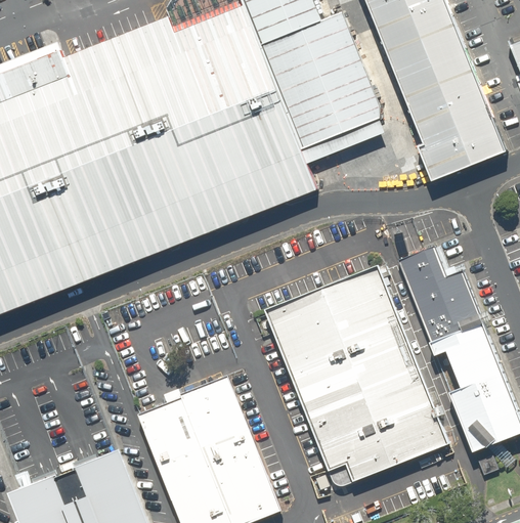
[(244,0),(247,5),(305,147),(387,115),(345,10),(325,18),(316,0),(244,0)]
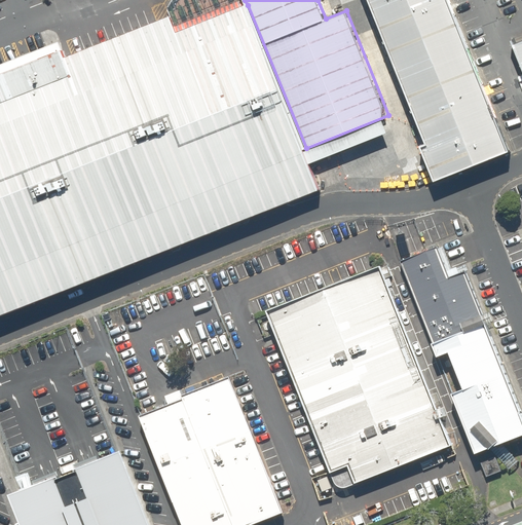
[(364,0),(431,174),(496,150),(434,0),(364,0)]
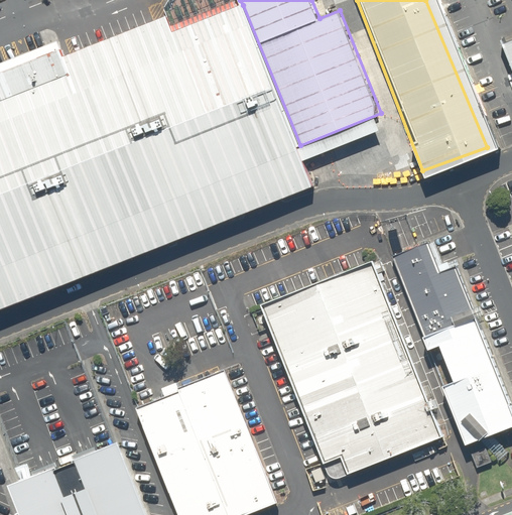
[(0,310),(315,184),(300,145),(243,5),(175,32),(169,15),(65,56),(61,49),(0,74),(0,310)]
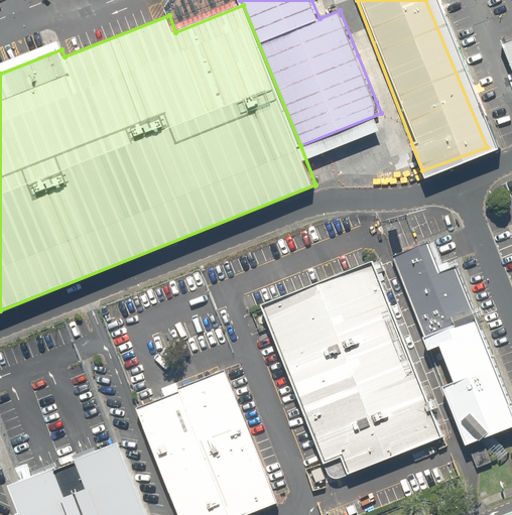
[(511,34),(502,39),(511,65),(511,34)]
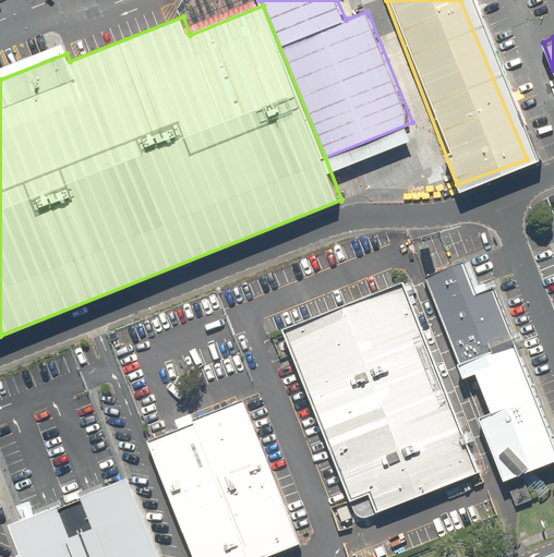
[(460,259),(420,275),(460,377),(472,373),(489,412),(478,415),(502,475),(553,455),(553,448),(490,287),(473,293),(460,259)]
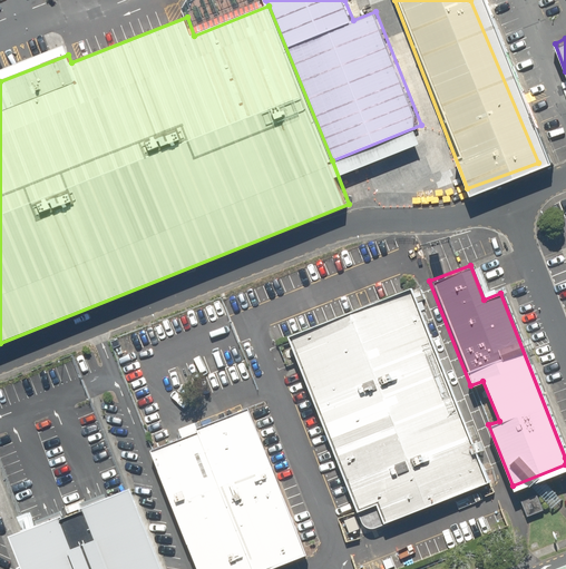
[(408,287),(284,334),(354,509),(355,512),(358,518),(362,523),(368,527),(374,526),(486,482),(408,287)]
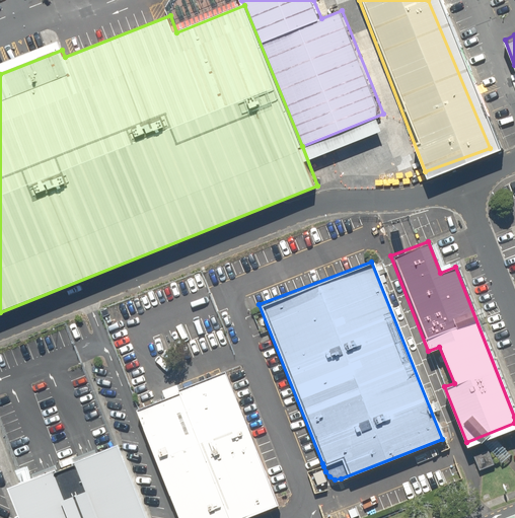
[(224,371),(134,408),(177,517),(241,517),(277,504),(224,371)]
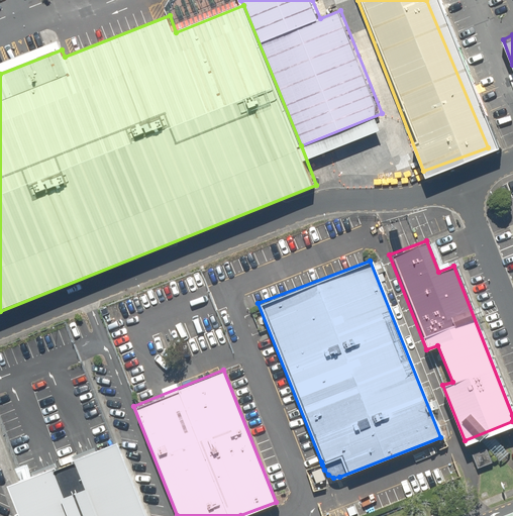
[(22,478),(5,485),(17,515),(143,515),(115,441),(87,452),(43,470),(22,478)]
